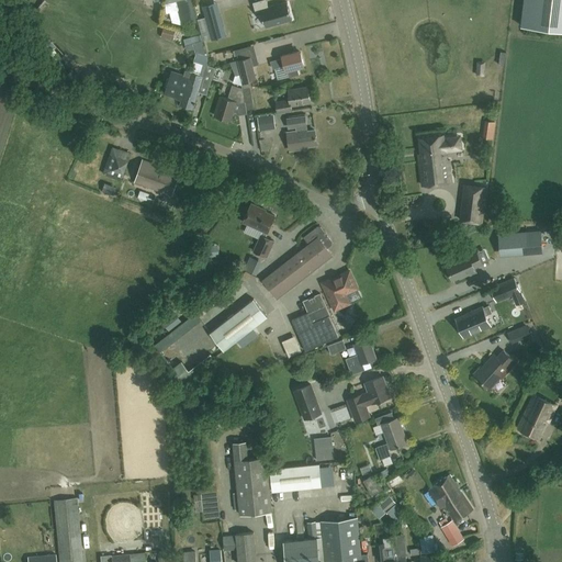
[(292,20),(288,2),(269,7),(266,0),(259,0),(253,2),(256,11),(261,10),(266,26),(292,20)]
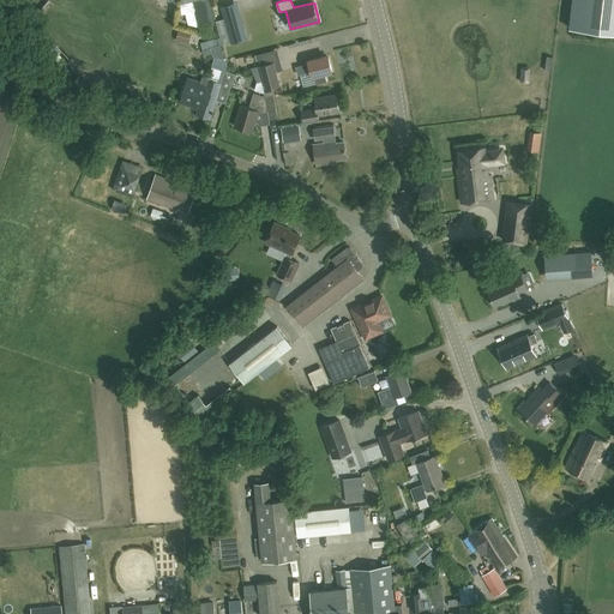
[(613,0),(572,0),(570,29),(613,34),(613,0)]
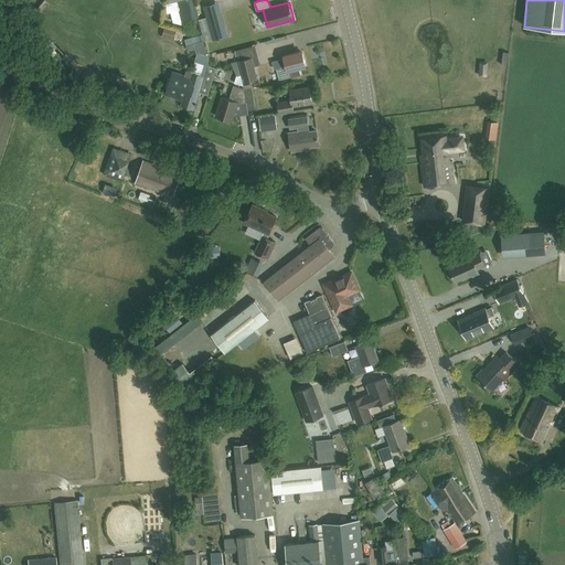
[(221,14),(208,19),(213,40),(226,35),(221,14)]
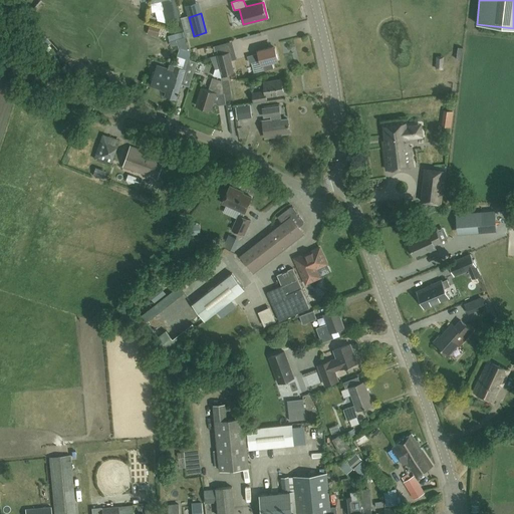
[(151,25),(148,32),(158,36),(161,29),(151,25)]
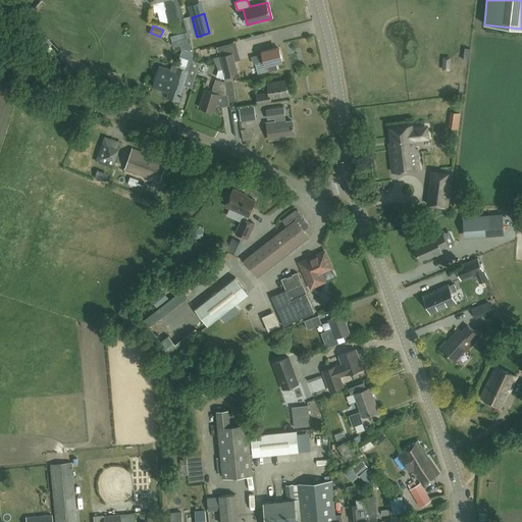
[(184,34),(170,38),(173,47),(187,43),(184,34)]
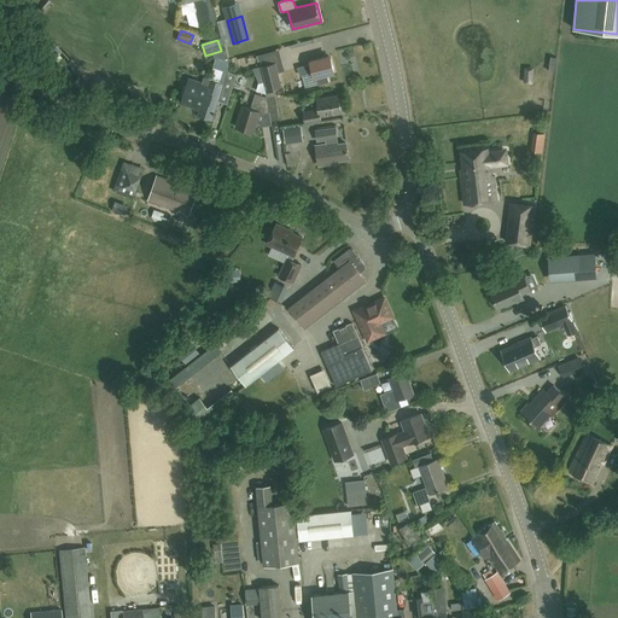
[(213,118),(221,91),(231,93),(237,74),(228,70),(226,58),(217,56),(209,85),(188,79),(182,101),(202,108),(199,115),(213,118)]
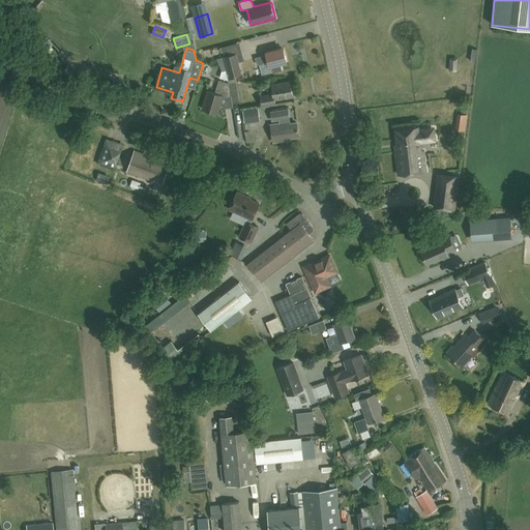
[(287,62),(284,50),(280,51),(278,49),(266,52),(267,55),(256,58),(258,64),(268,62),(269,66),(270,66),(272,72),(283,70),(281,63),(287,62)]
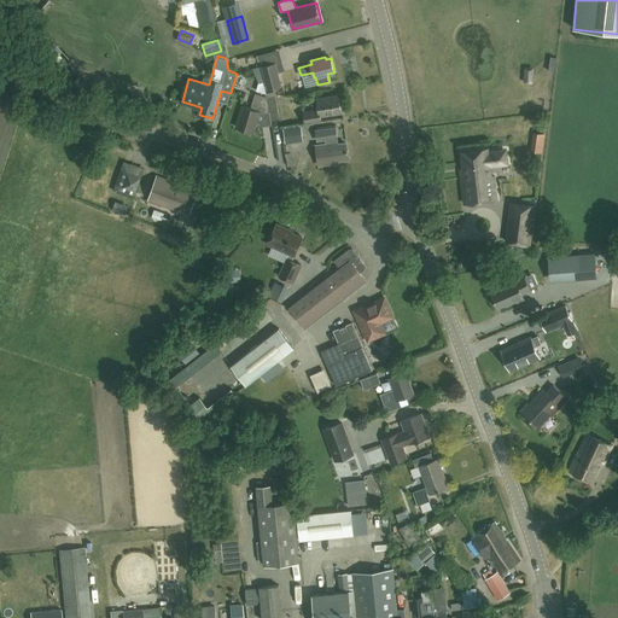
[(281,86),(275,63),(262,66),(268,89),(281,86)]
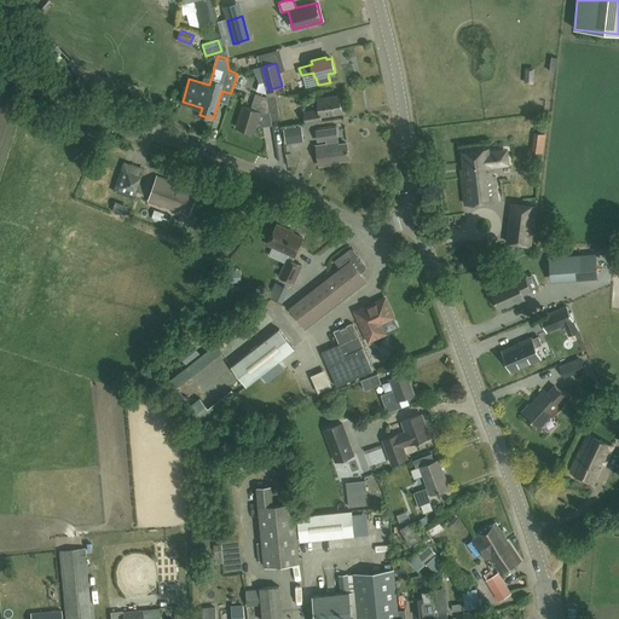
[(254,133),(260,113),(262,113),(268,111),(266,97),(255,93),(250,109),(243,106),(236,127),(254,133)]
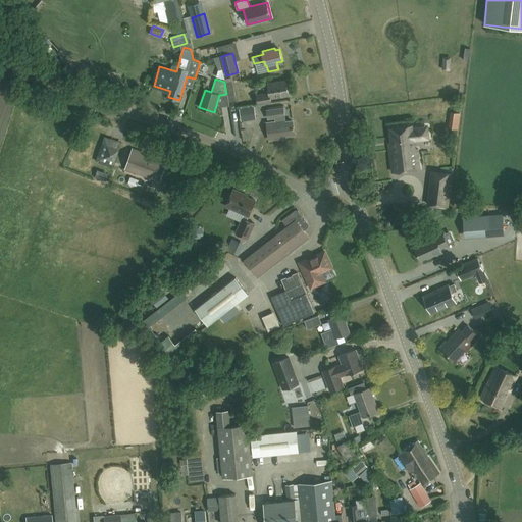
[(270,99),(289,96),(285,81),(267,84),(269,95),(262,96),(261,94),(256,95),(258,104),(271,102),(270,99)]
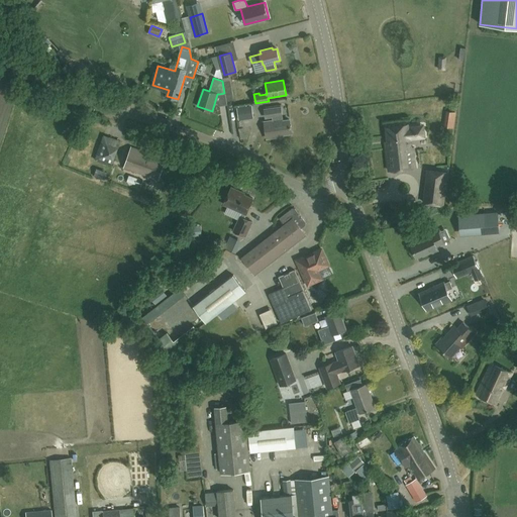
[(223,82),(222,81),(224,93),(225,93),(226,100),(232,99),(229,82),(224,83),(223,82)]
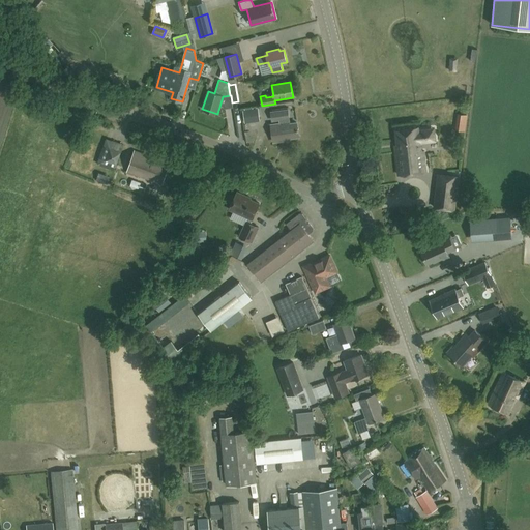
[(258,109),(246,109),(247,124),(258,124),(258,109)]
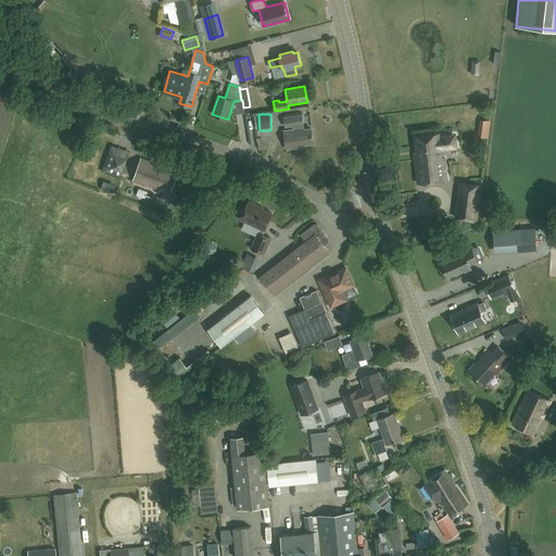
[(285,130),(288,149),(302,147),(301,144),(314,143),(312,128),(304,129),(302,115),(285,117),(286,126),(293,125),(293,129),(285,130)]
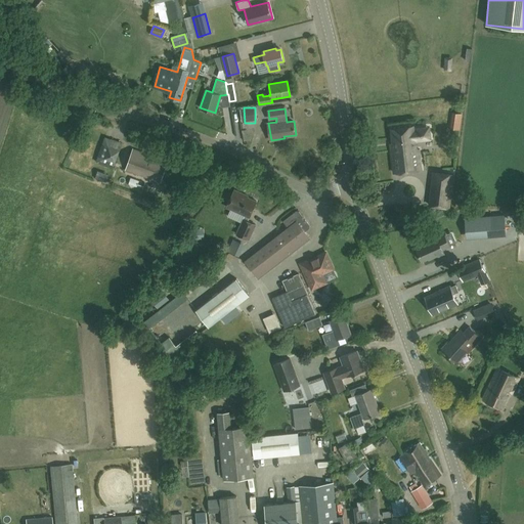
[(455,111),(453,127),(463,128),(464,112),(455,111)]
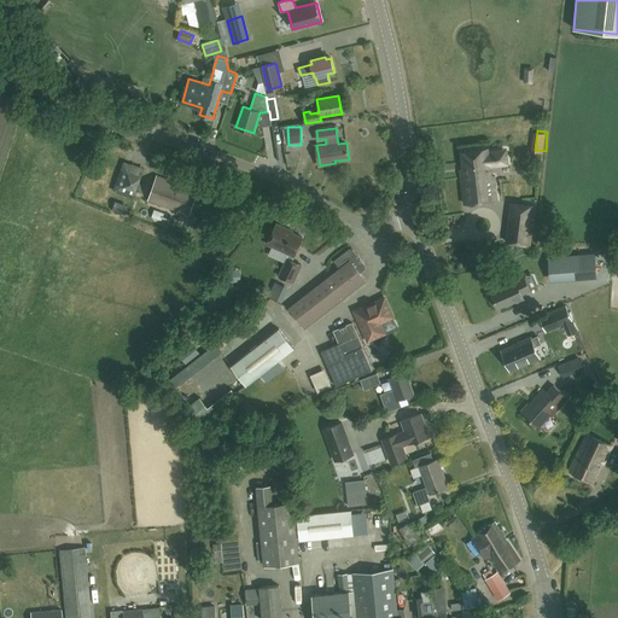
[(491,176),(490,165),(499,164),(499,159),(500,159),(500,156),(499,156),(497,151),(488,152),(488,149),(461,151),(464,174),(461,175),(465,204),(497,199),(494,175),(491,176)]
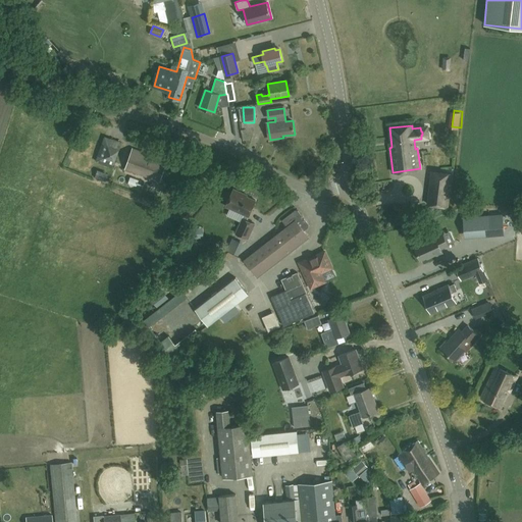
[(113,166),(121,142),(104,136),(96,161),(113,166)]
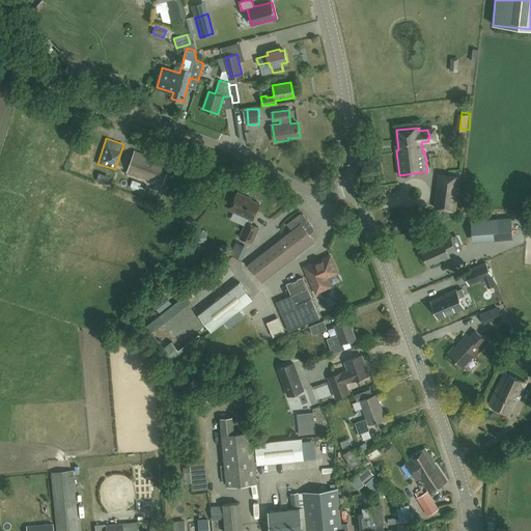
[(163,184),(170,163),(152,157),(152,156),(135,149),(128,171),(163,184)]
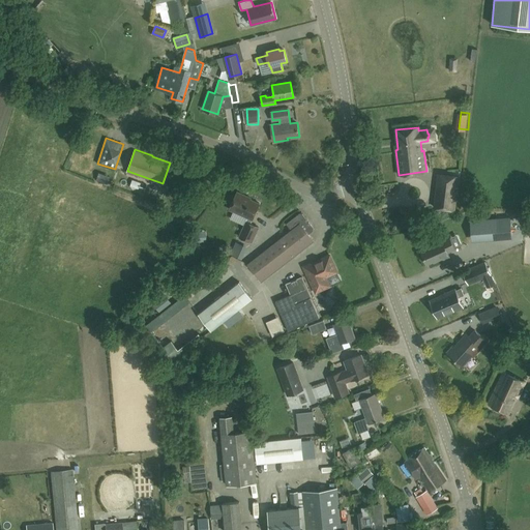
[(454,210),(459,176),(438,174),(441,175),(438,207),(434,207),(454,210)]
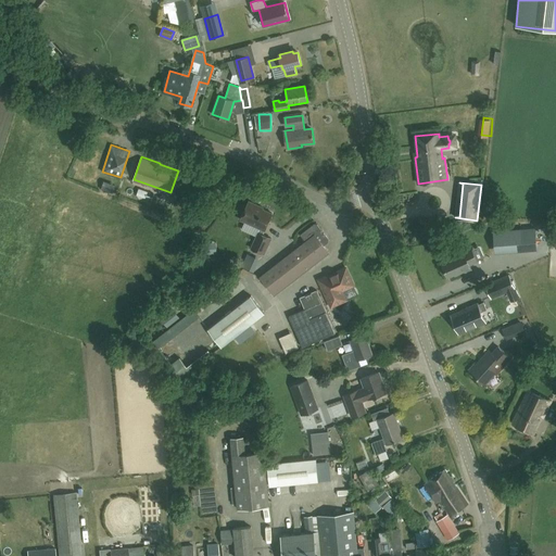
[(265,230),(273,213),(257,206),(257,204),(249,201),(241,219),(261,228),(258,232),(257,231),(251,248),(264,253),(270,238),(263,234),(264,230),(265,230)]
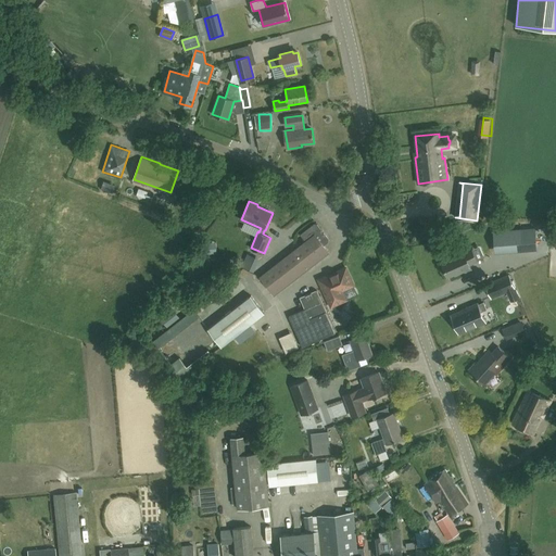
[(324,245),(328,242),(328,241),(328,239),(317,225),(317,224),(314,224),(301,235),(306,241),(261,277),(274,294),(329,252),(324,245)]
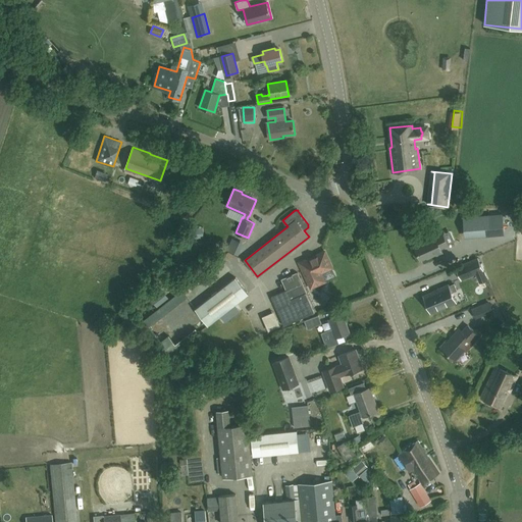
[(464,218),(465,235),(490,232),(504,231),(503,215),(489,215),(464,218)]
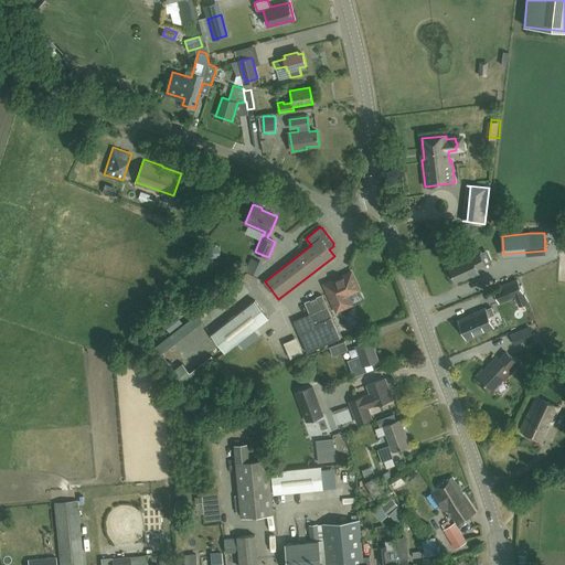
[(477,268),(486,265),(478,249),(469,253),(470,255),(448,265),(455,280),(462,277),(462,279),(479,272),(477,268)]
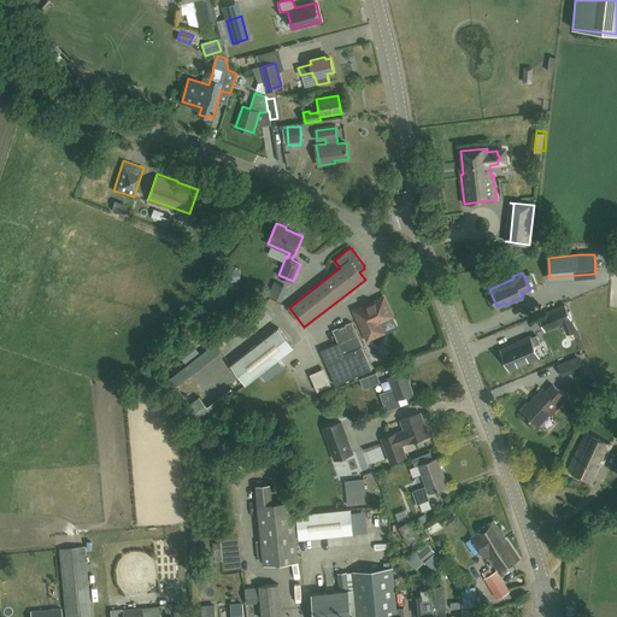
[(579,291),(566,295),(569,303),(581,298),(579,291)]
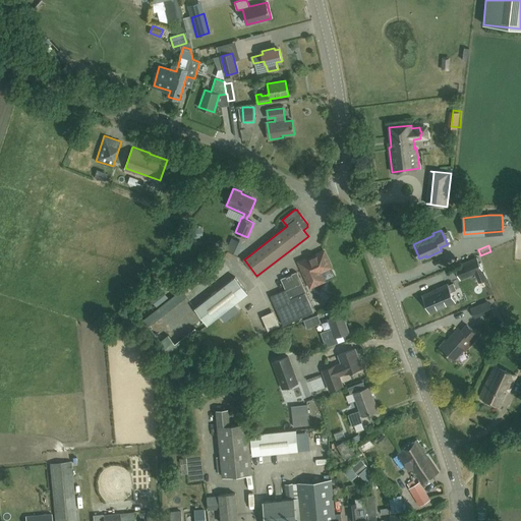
[(324,251),(310,257),(311,258),(300,264),(310,287),(323,282),(319,273),(332,268),(324,251)]
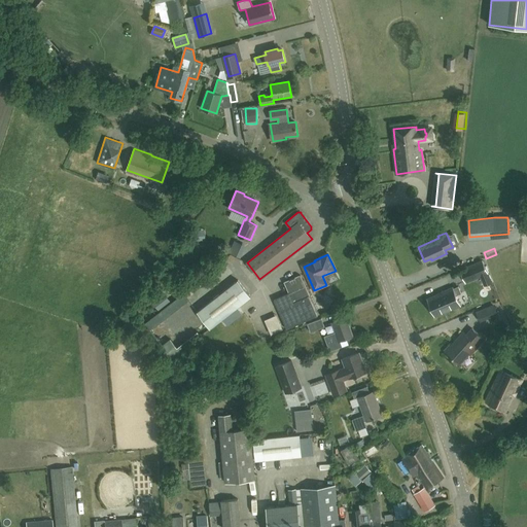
[(488,272),(483,260),(467,268),(461,270),(466,281),(471,279),(480,276),(484,284),(492,281),(488,272)]
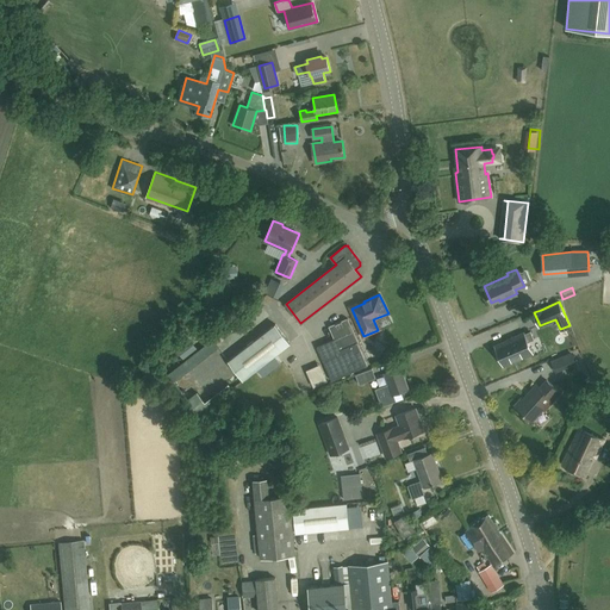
[(359,342),(348,317),(329,325),(335,337),(317,346),(332,380),(368,363),(358,342),(359,342)]
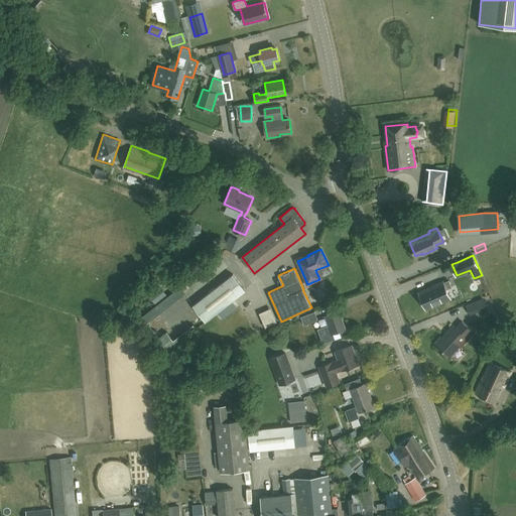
[(233,274),(194,305),(206,321),(245,290),(233,274)]
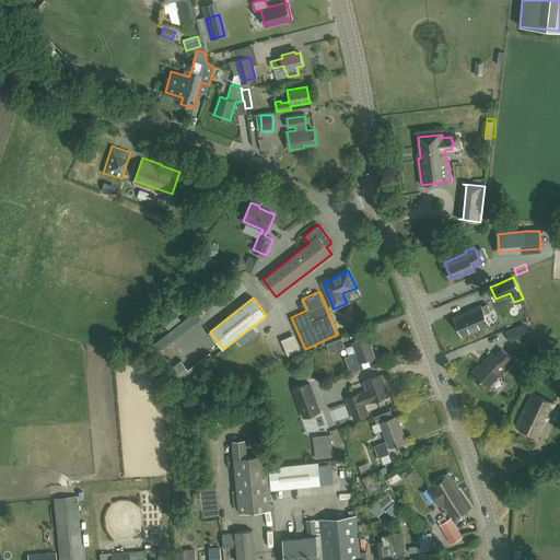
[(455,317),(463,335),(488,324),(485,314),(490,312),(487,304),(481,306),(480,305),(473,308),(473,311),(455,317)]
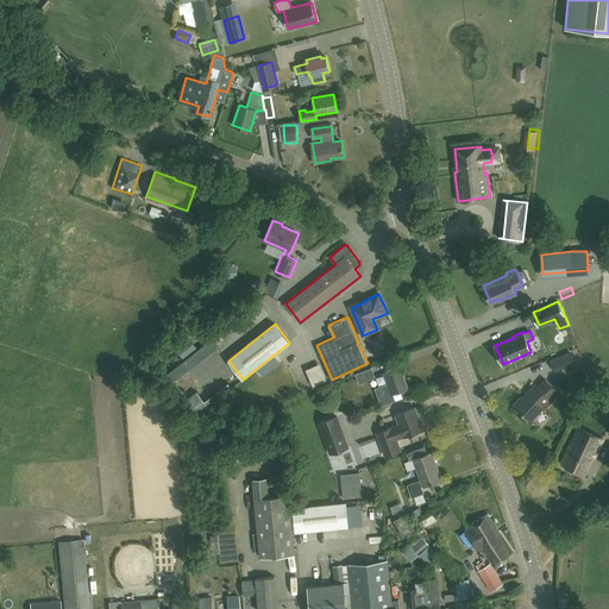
[(174,347),(183,359),(196,349),(187,337),(174,347)]
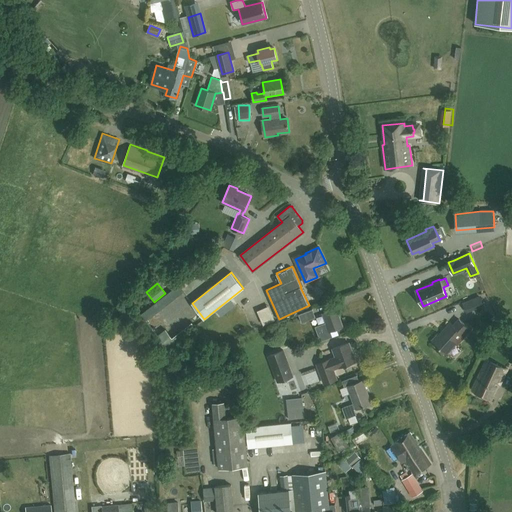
[(470,300),(474,308),(483,304),(480,296),(470,300)]
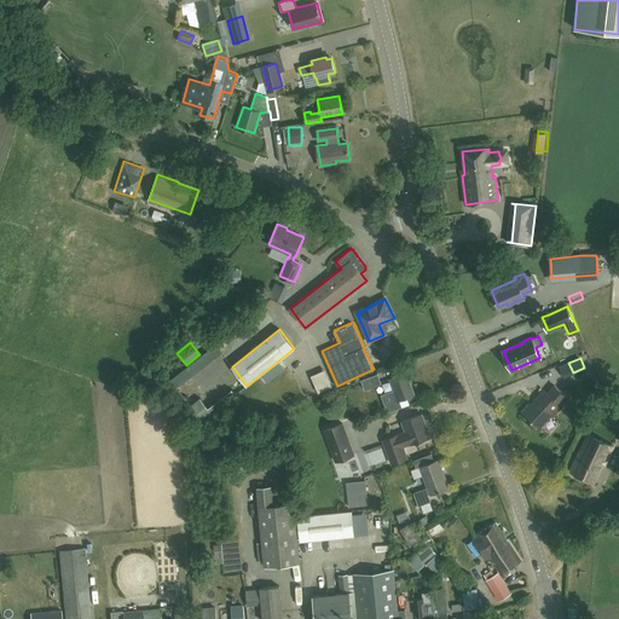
[(399,399),(415,394),(406,372),(391,379),(394,389),(381,394),(387,411),(401,406),(399,399)]
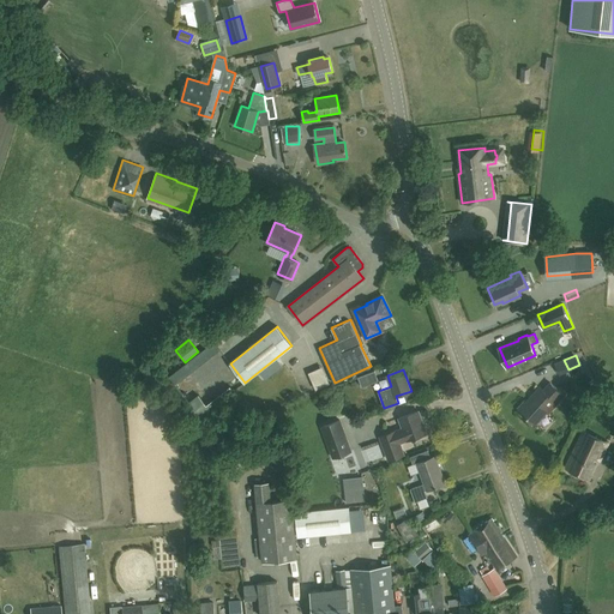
[(361,386),(378,380),(374,371),(357,377),(361,386)]
